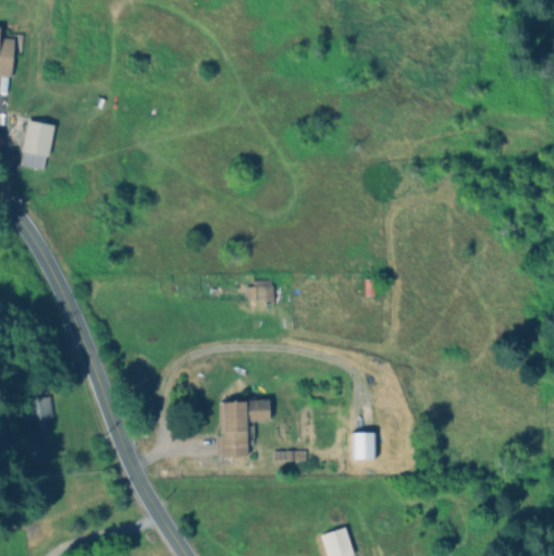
[(0,75),(13,76),(14,38),(0,38),(1,26),(0,26),(0,75)]
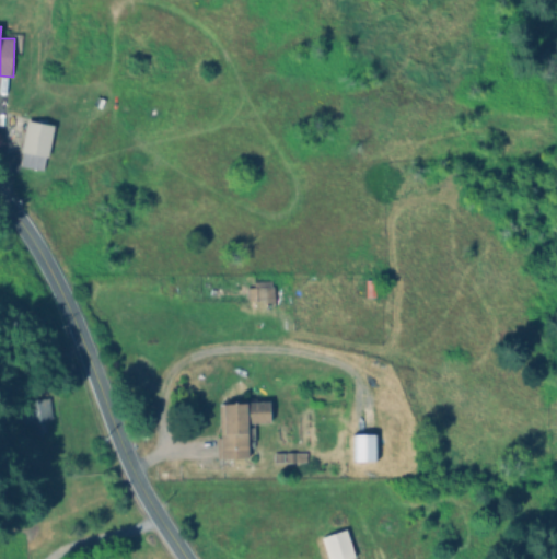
[(53,125),(27,120),(21,167),(47,171),(53,125)]
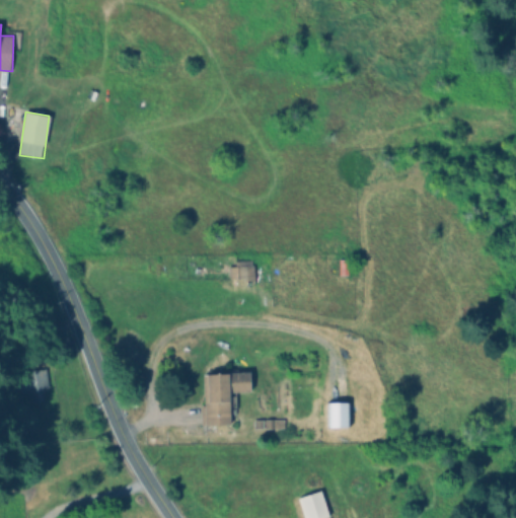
[(272,270),(262,271),(262,265),(252,266),(252,263),(229,264),(230,282),(272,280),(272,270)]
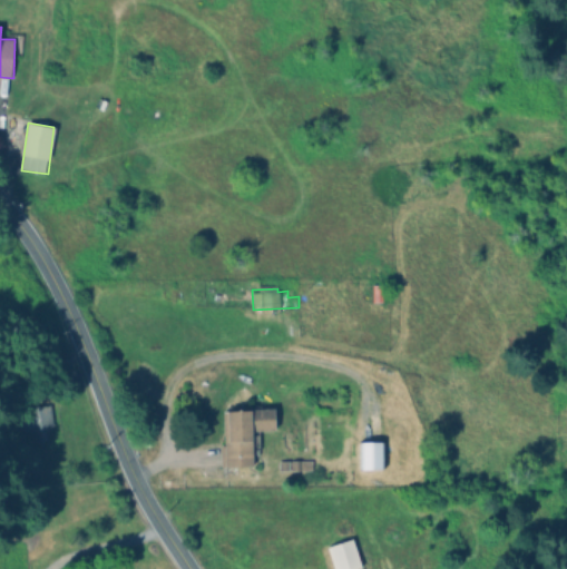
[(33,430),(35,442),(48,441),(47,429),(55,428),(52,408),(20,411),(22,431),(33,430)]
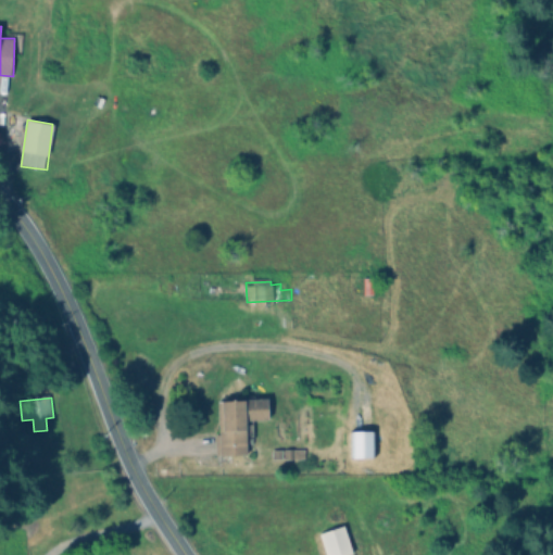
[(269,420),(268,400),(218,401),(220,436),(216,436),(217,456),(248,455),(247,420),(269,420)]
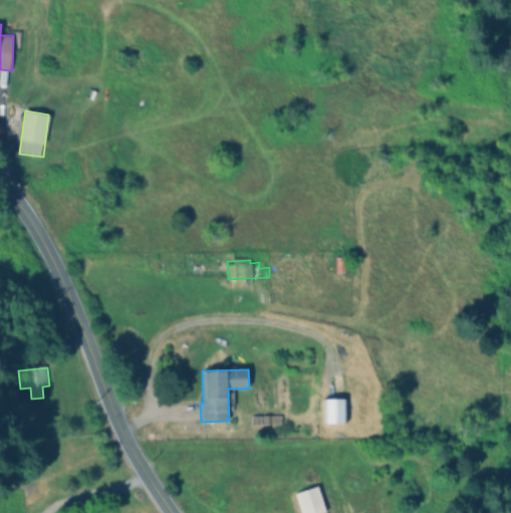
[(252,426),(283,424),(283,416),(252,417),(252,426)]
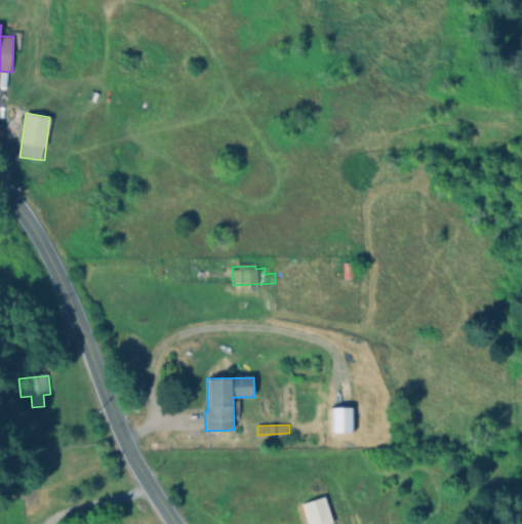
[(333,523),(325,496),(302,504),(308,523),(333,523)]
